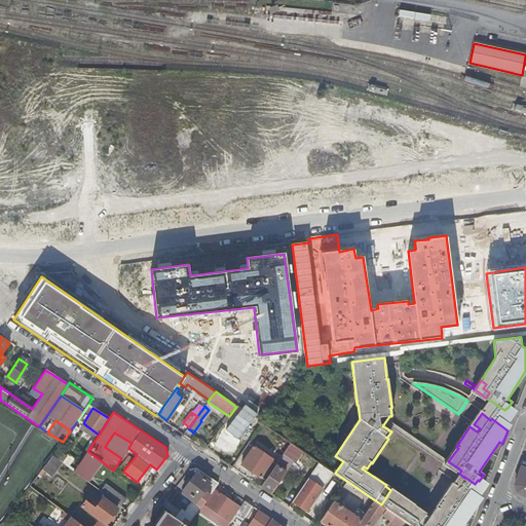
[(477,431),(480,428),(474,424),(473,423),(470,426),(477,431)]
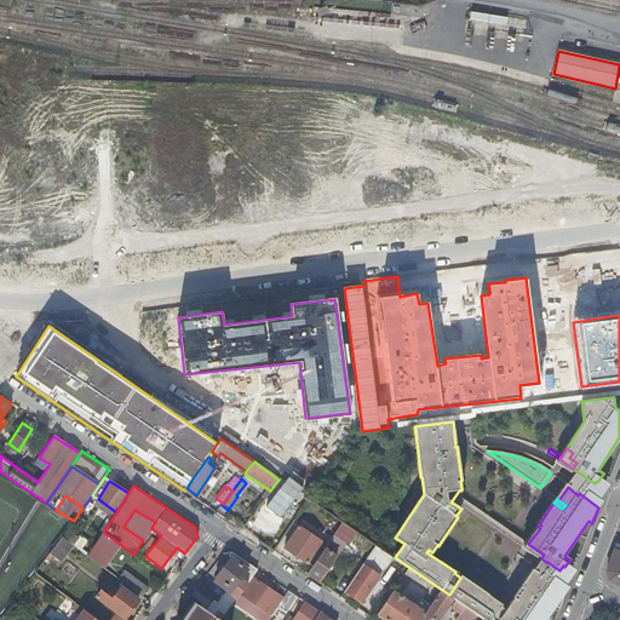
[(148,534),(153,529),(151,528),(155,522),(135,510),(127,521),(148,533),(148,534)]
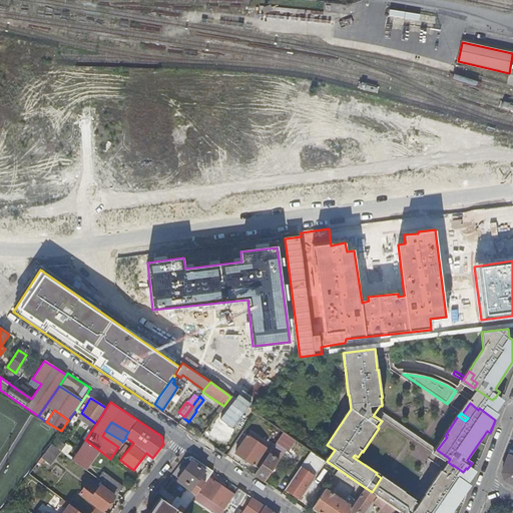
[(269,440),(275,444),(284,432),(278,428),(277,428),(269,440)]
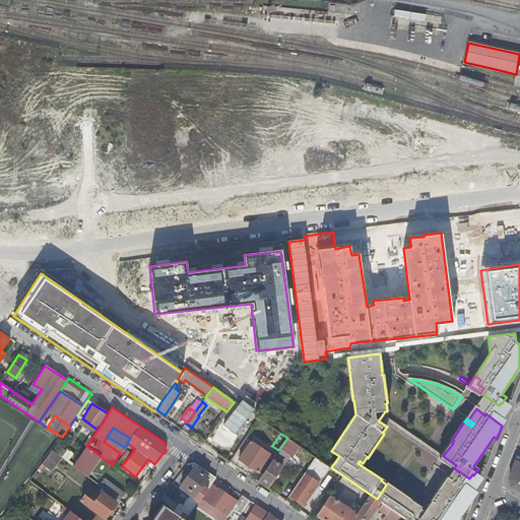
[(120,453),(124,447),(107,437),(104,442),(120,453)]
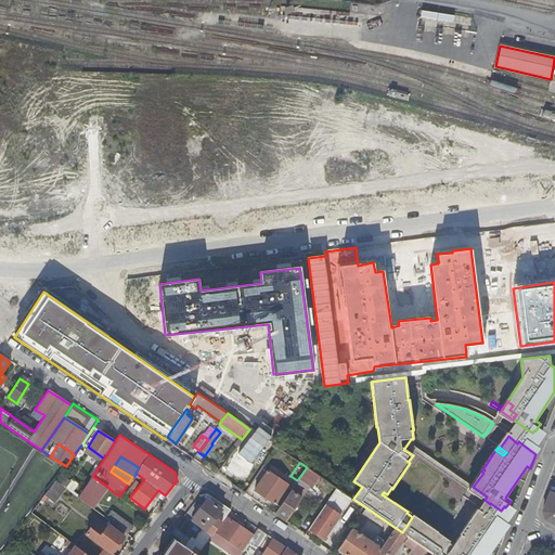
[(311,485),(319,475),(307,467),(297,480),(291,490),(279,507),(274,514),(285,520),(301,498),(300,497),(309,483),(311,485)]
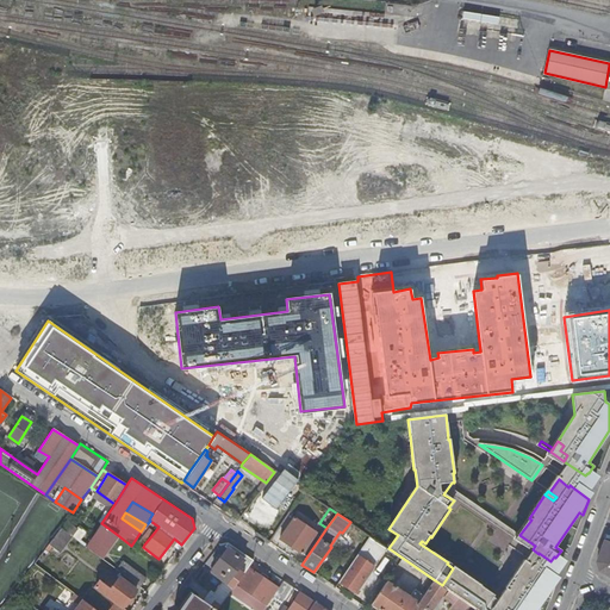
[(280,539),(306,558),(319,539),(315,535),(316,533),(293,518),(280,539)]
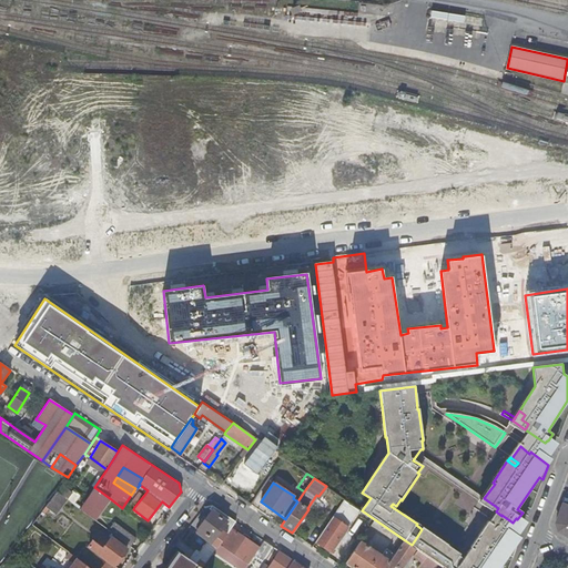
[(73,493),(62,484),(57,492),(67,499),(69,500),(73,493)]
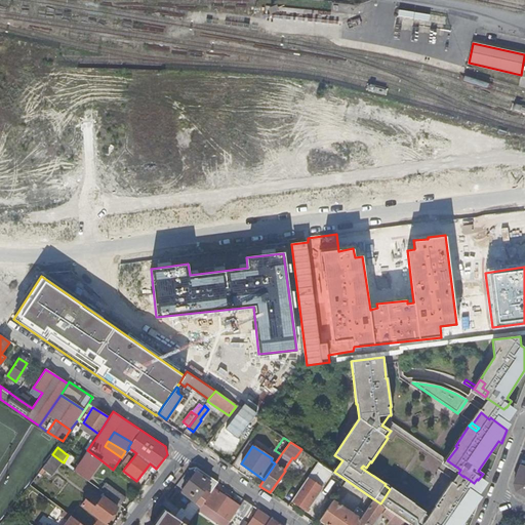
[(136,453),(129,448),(125,452),(133,457),(136,453)]
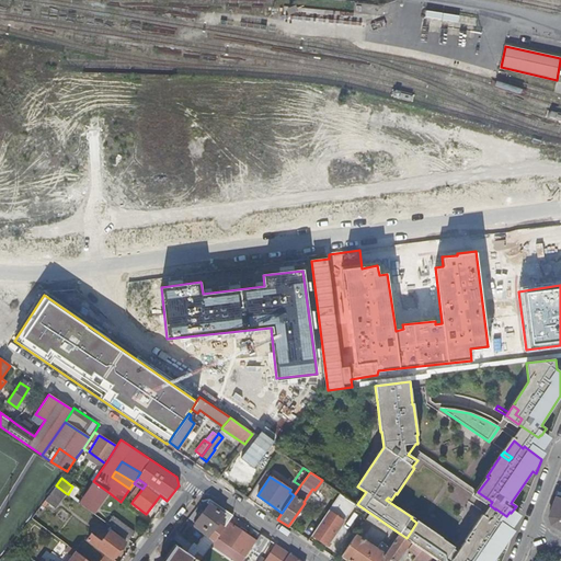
[(94,515),(110,493),(93,481),(79,503),(94,515)]
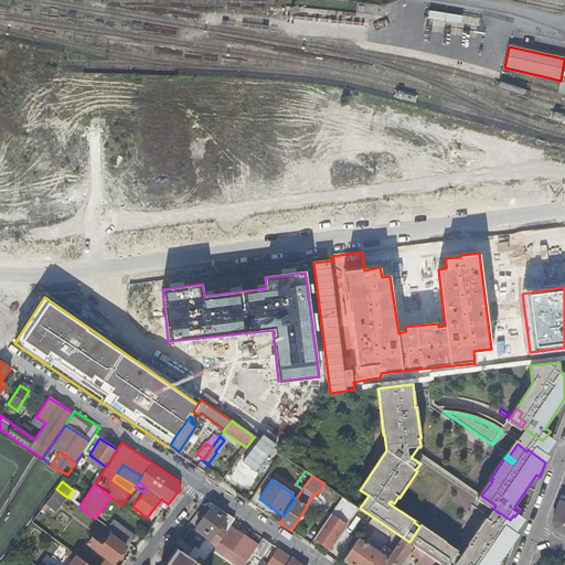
[(144,492),(135,487),(135,486),(130,492),(126,499),(134,504),(144,492)]
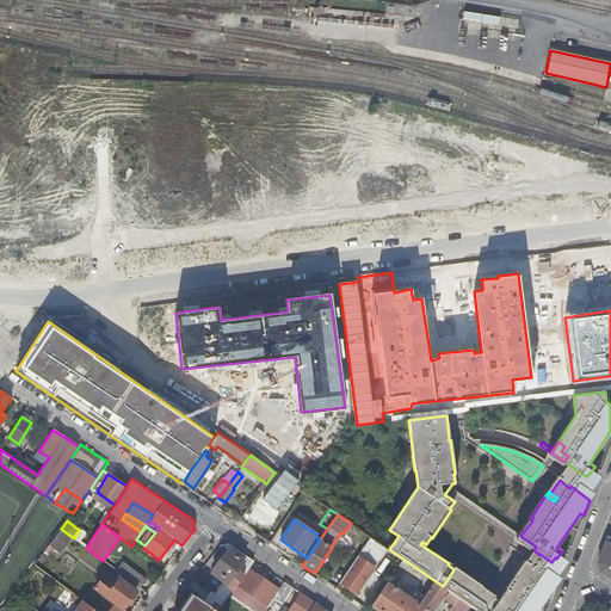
[(60,554),(72,537),(61,529),(48,545),(51,548),(60,554)]
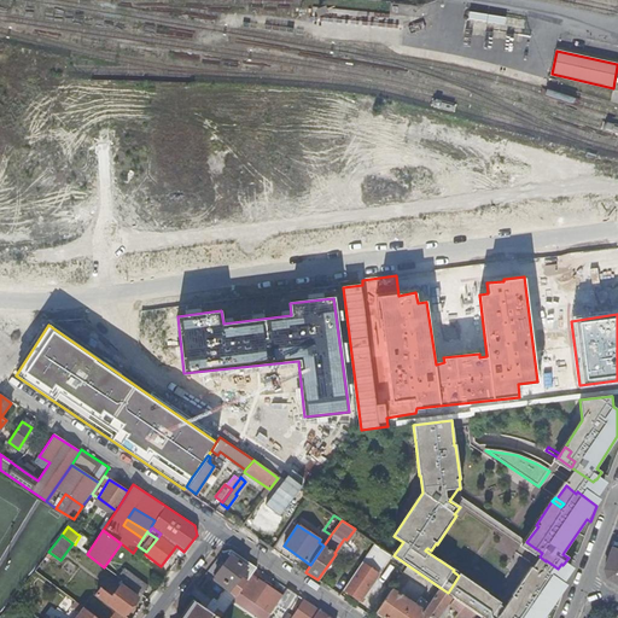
[(617,551),(612,548),(604,571),(606,577),(617,584),(617,551)]
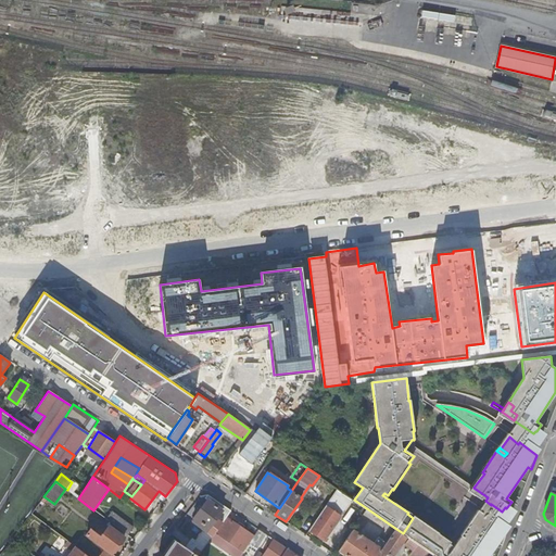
[(225,517),(230,510),(215,500),(212,503),(207,500),(194,517),(197,518),(196,519),(210,530),(214,533),(225,517)]
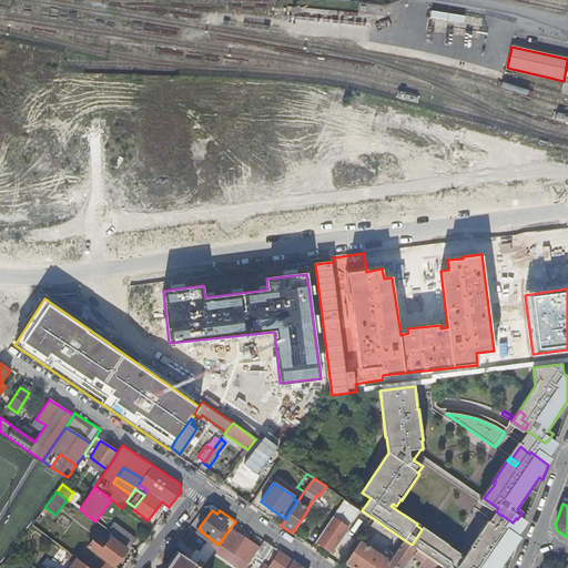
[(348,527),(333,516),(315,541),(331,553),(348,527)]
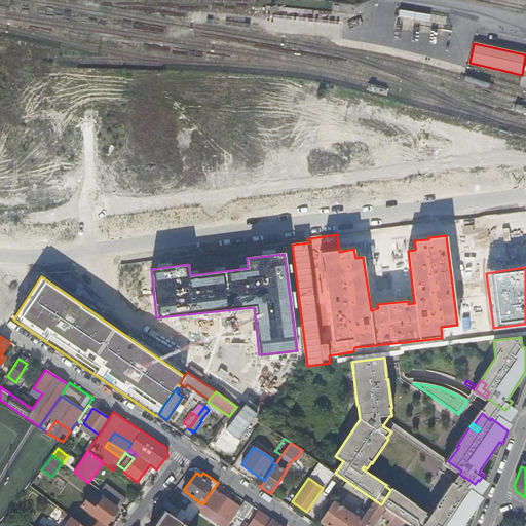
[(412,525),(462,525),(471,515),(475,517),(480,502),(472,496),(473,495),(459,485),(458,487),(452,483),(436,506),(436,508),(429,518),(425,515),(426,513),(415,505),(415,504),(397,492),(390,501),(385,498),(381,504),(385,508),(387,509),(405,521),(412,525)]
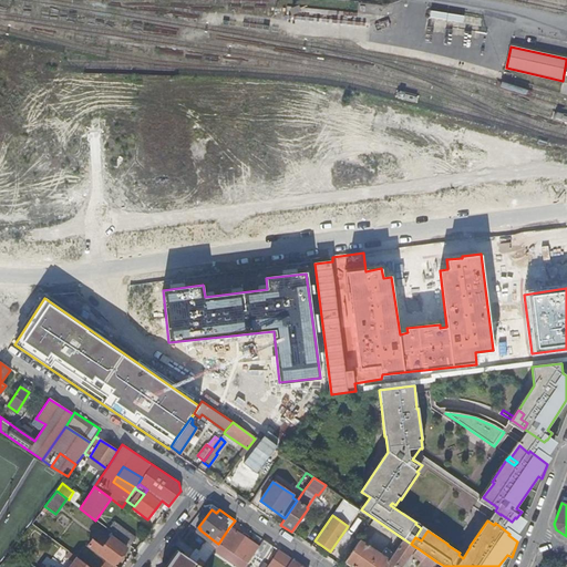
[(116,523),(111,532),(129,545),(134,537),(116,523)]
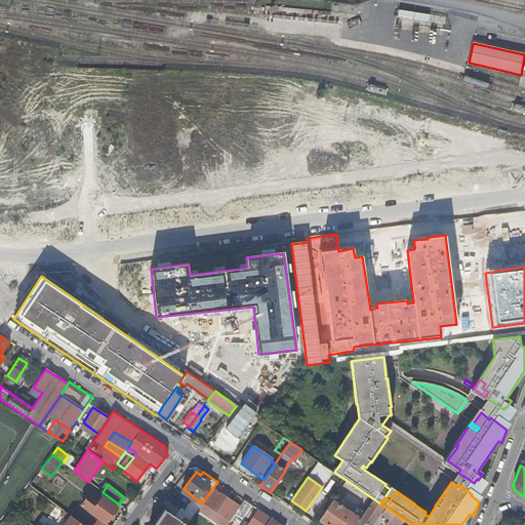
[(390,500),(396,491),(391,487),(390,489),(385,497),(390,500)]
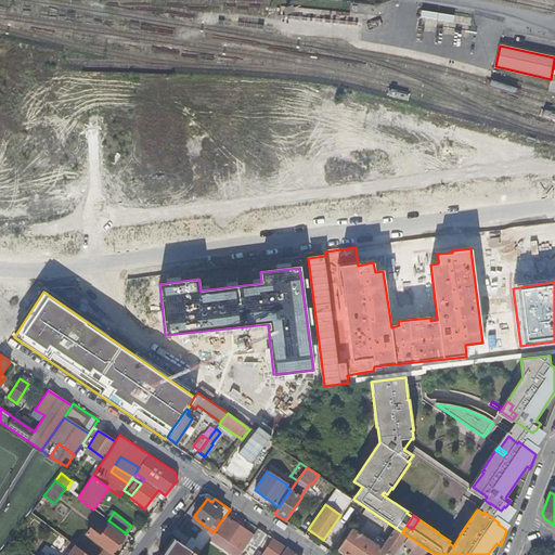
[(253,536),(224,516),(214,532),(213,534),(209,538),(234,554),(239,554),(247,543),(253,536)]
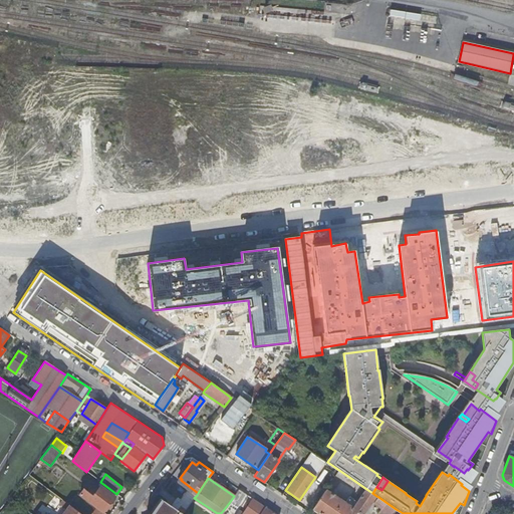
[(100,486),(96,491),(92,496),(88,493),(84,489),(79,495),(96,508),(91,513),(105,513),(103,512),(104,511),(105,512),(106,512),(109,508),(108,507),(107,506),(114,497),(100,486)]
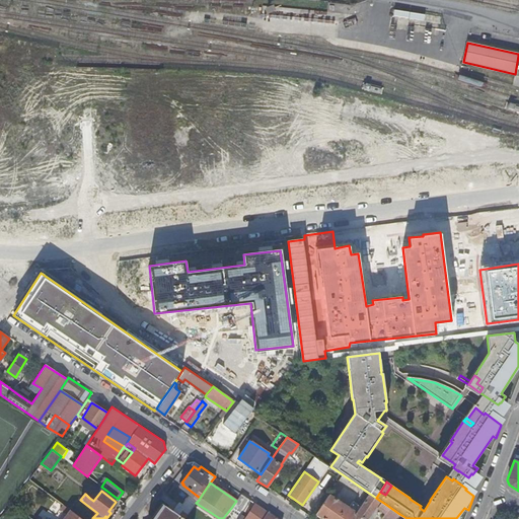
[(238,513),(248,499),(241,494),(236,501),(231,508),(238,513)]
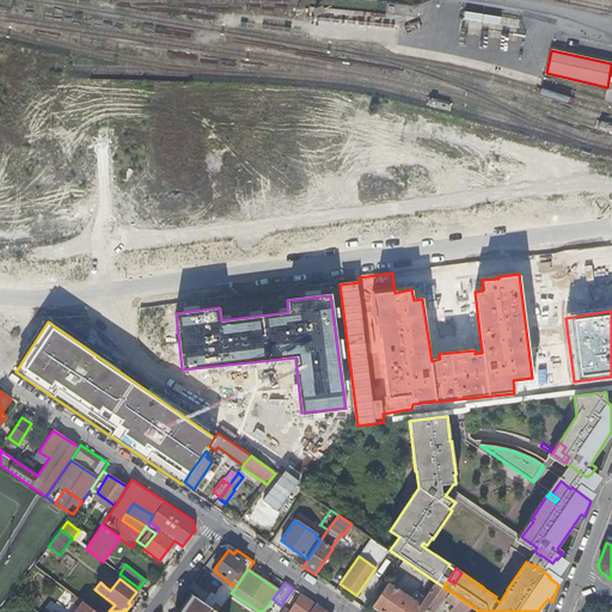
[(415,611),(421,605),(389,582),(372,606),(381,611),(415,611)]
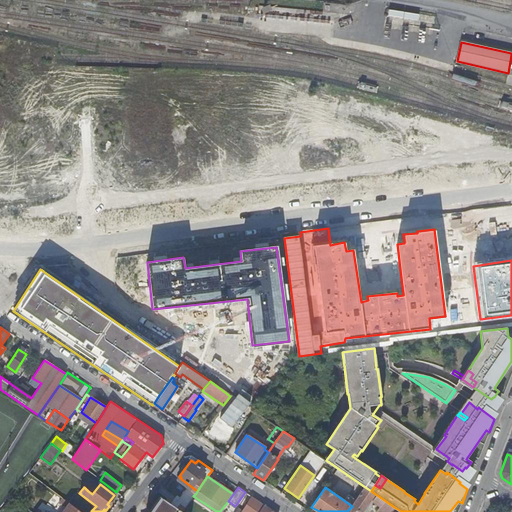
[(362,511),(375,494),(371,491),(365,487),(352,506),(347,511),(362,511)]
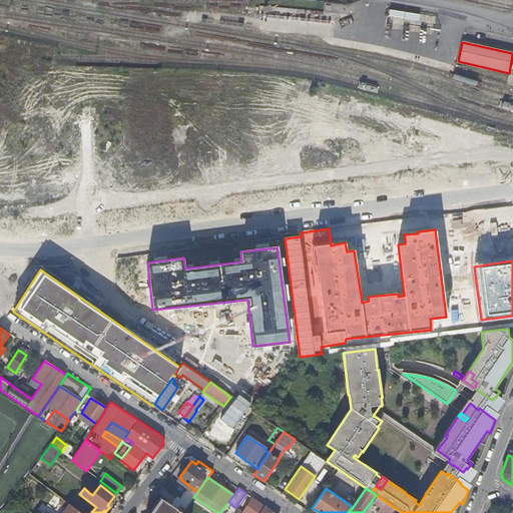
[(378,512),(377,512),(392,512),(395,508),(378,496),(373,503),(381,508),(378,512)]
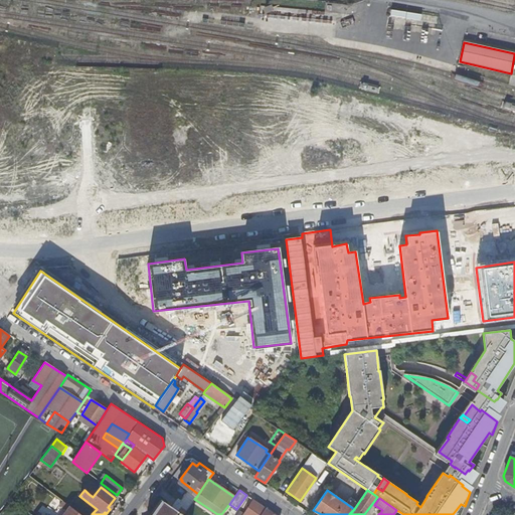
[(152,514),(162,501),(160,499),(149,514),(152,514)]
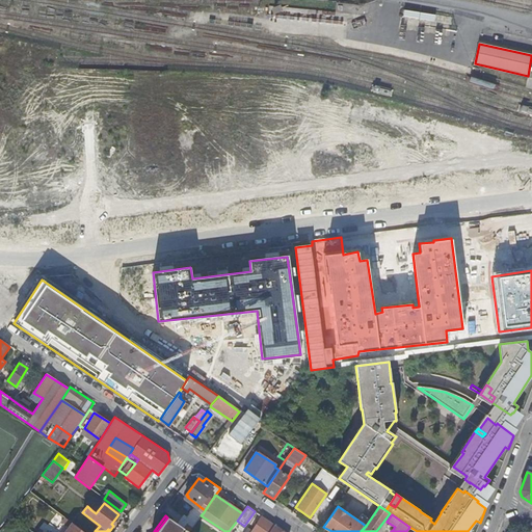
[(268,531),(273,525),(262,516),(251,531),(247,529),(244,531),(268,531)]
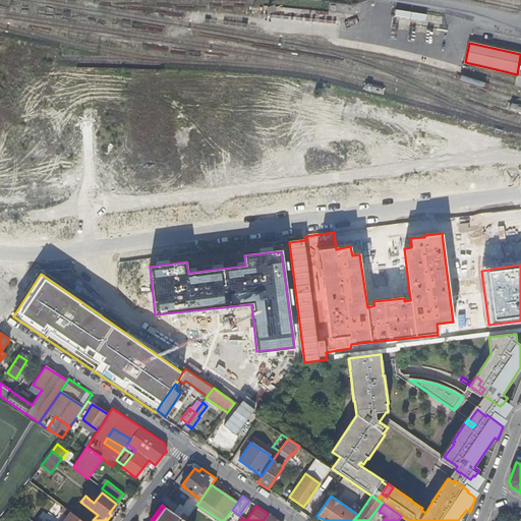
[(185,520),(164,507),(154,520),(185,520)]
